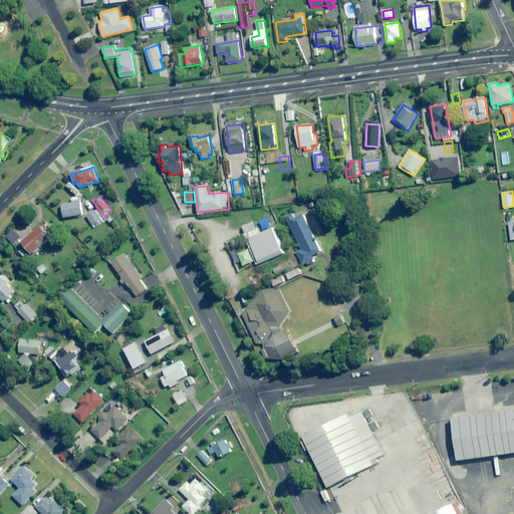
[(83,215),(79,197),(72,198),(73,203),(62,205),(64,218),(83,215)]
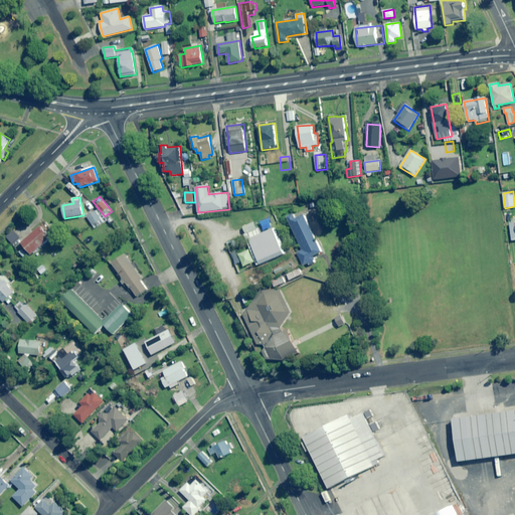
[(304,213),(302,210),(287,217),(303,250),(297,252),(304,267),(314,262),(312,258),(323,252),(304,213)]
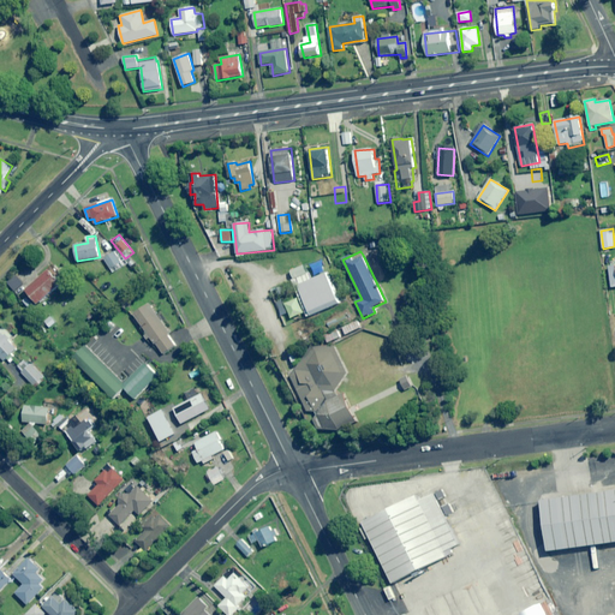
[(121,262),(114,252),(105,258),(111,269),(121,262)]
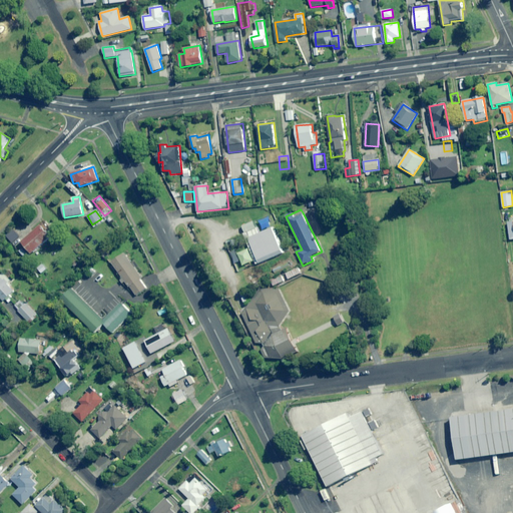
[(260,233),(254,221),(243,226),(246,233),(244,234),(257,265),(285,253),(274,227),(260,233)]
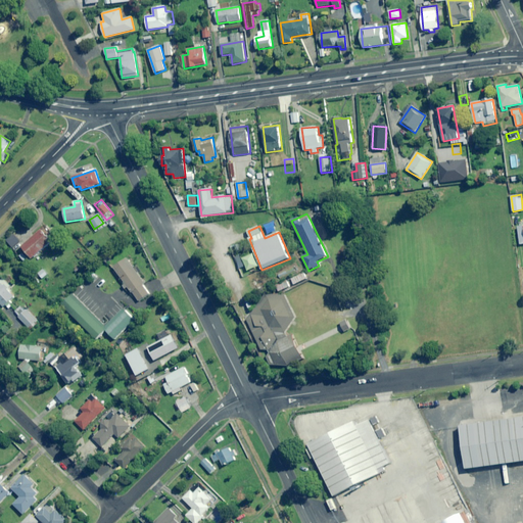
[(27,265),(55,239),(45,227),(43,229),(41,227),(33,235),(35,237),(24,247),(26,250),(19,256),(27,265)]
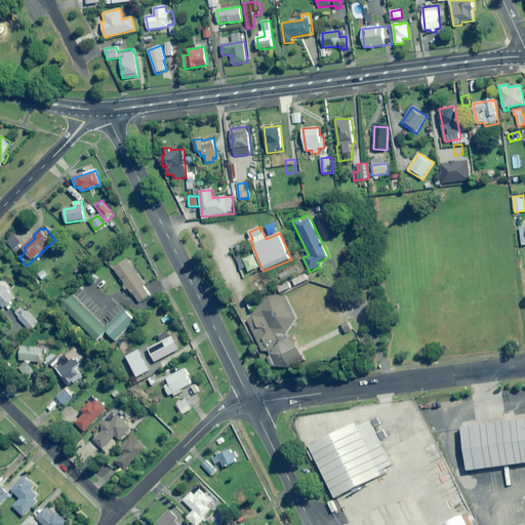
[(146,284),(128,258),(115,268),(126,285),(123,287),(126,290),(129,288),(132,294),(133,293),(139,303),(151,295),(144,285),(146,284)]
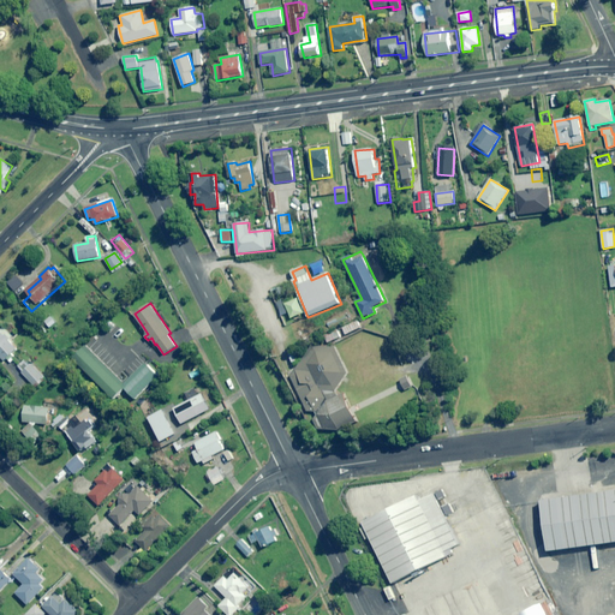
[(360,328),(357,321),(342,328),(345,335),(360,328)]
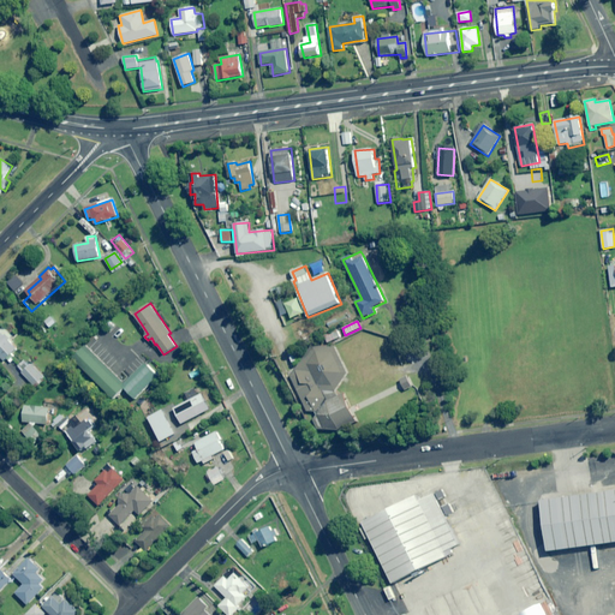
[(0,330),(0,357),(4,362),(17,350),(9,340),(12,336),(4,328),(0,330)]
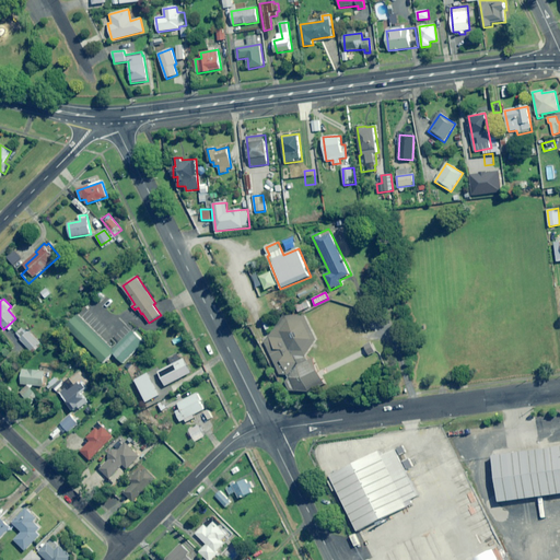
[(311,307),(308,302),(295,306),(298,312),(311,307)]
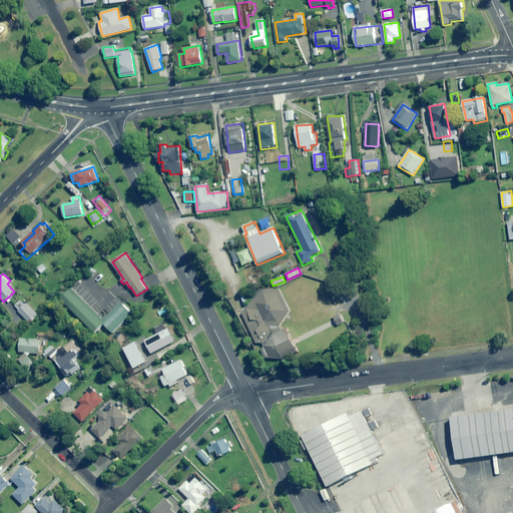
[(104,322),(71,289),(60,300),(94,333),(103,324),(113,333),(131,314),(121,304),(104,322)]
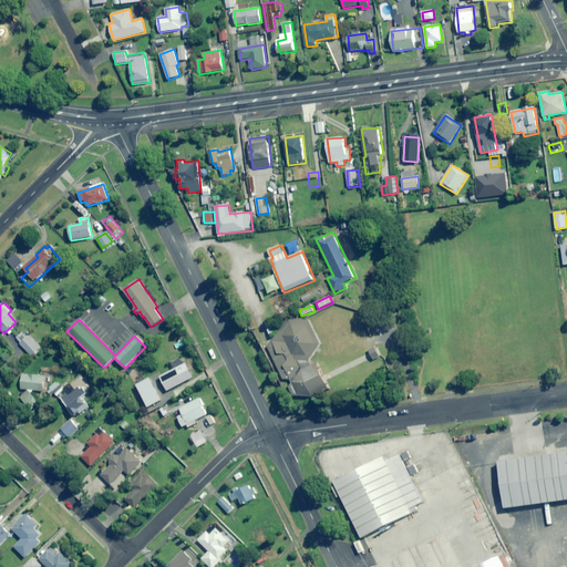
[(256,343),(276,382),(280,384),(288,395),(303,395),(309,394),(326,387),(315,362),(306,363),(303,360),(313,343),(302,319),(280,320),(256,343)]
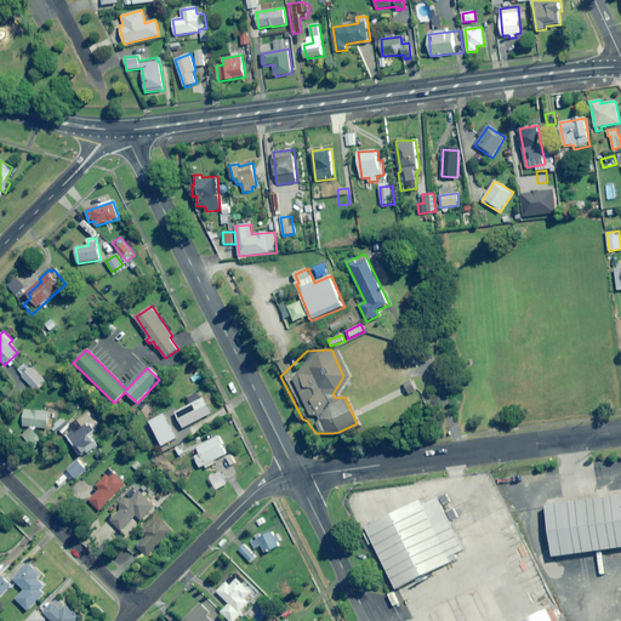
[(24,364),(18,370),(23,375),(22,376),(35,391),(45,381),(30,368),(29,370),(24,364)]
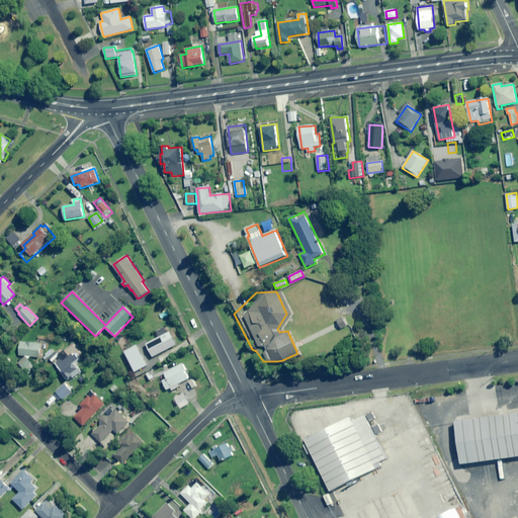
[(348,326),(343,318),(338,321),(342,329),(348,326)]
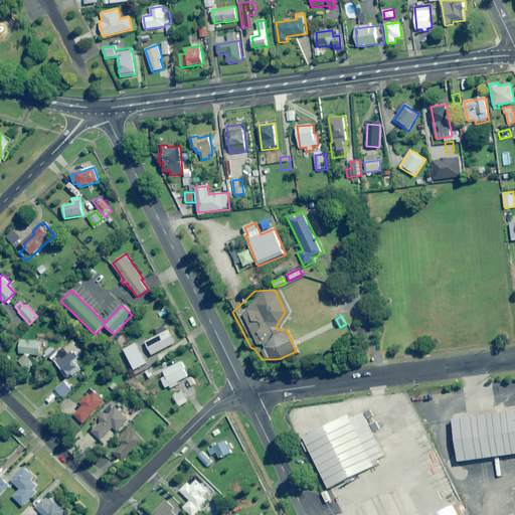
[(164,352),(154,357),(151,358),(154,364),(171,355),(167,348),(176,343),(170,330),(168,331),(164,325),(156,329),(159,336),(146,342),(153,355),(163,350),(164,352)]
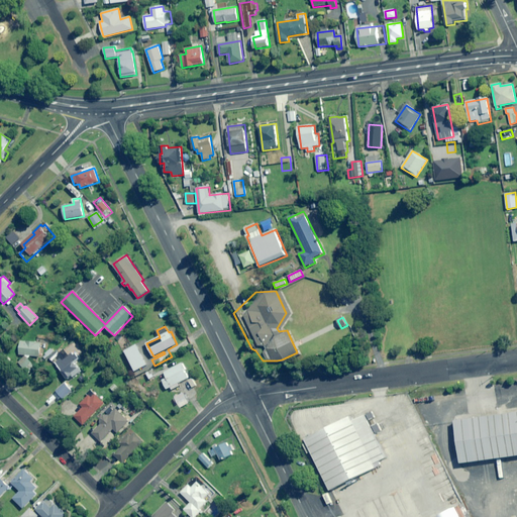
[(41,343),(21,341),(20,354),(26,355),(19,363),(29,374),(36,368),(29,359),(31,356),(40,357),(41,343)]
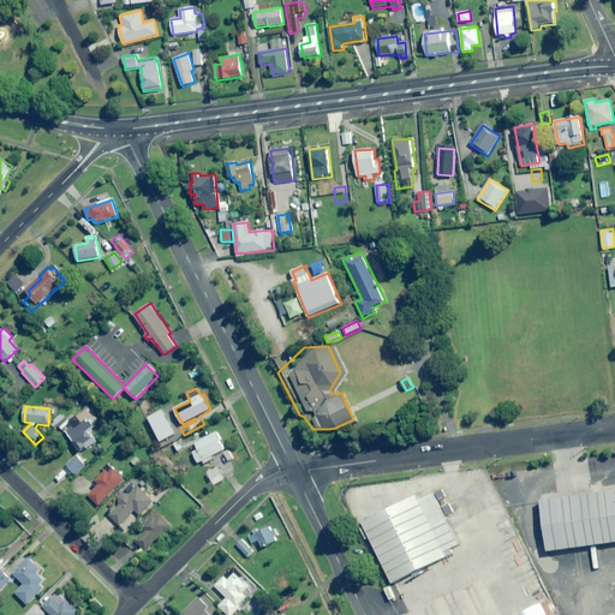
[(65,418),(61,415),(52,424),(54,428),(65,418)]
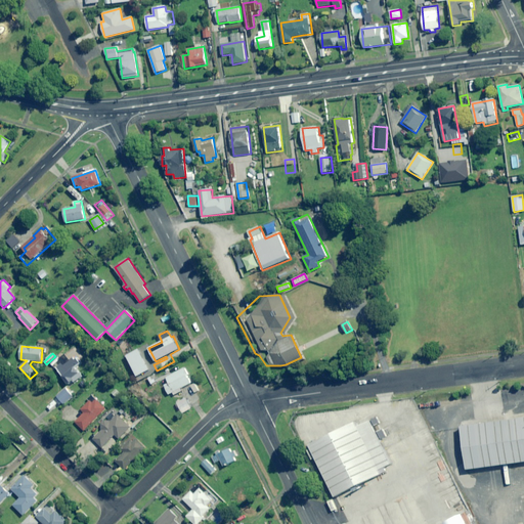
[(82,363),(76,355),(64,363),(63,362),(56,367),(71,386),(83,377),(76,367),(82,363)]
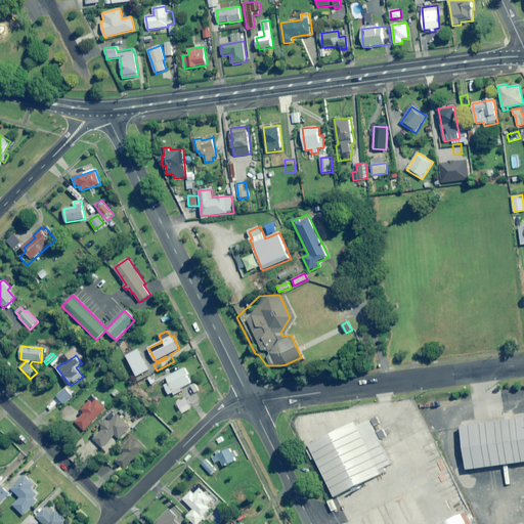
[(191,384),(184,368),(167,378),(170,383),(165,386),(169,395),(173,393),(174,395),(182,391),(181,389),(191,384)]
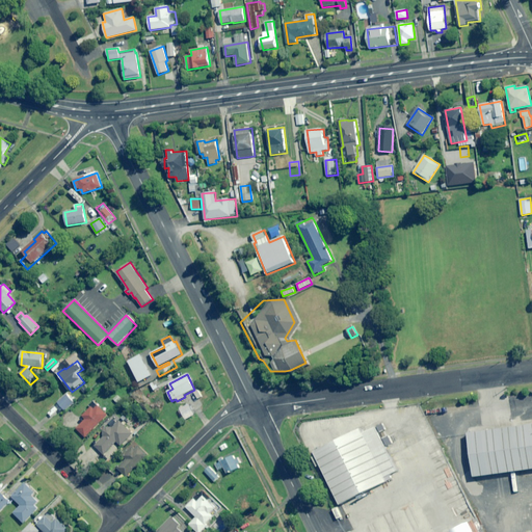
[(74,402),(68,395),(55,405),(61,413),(74,402)]
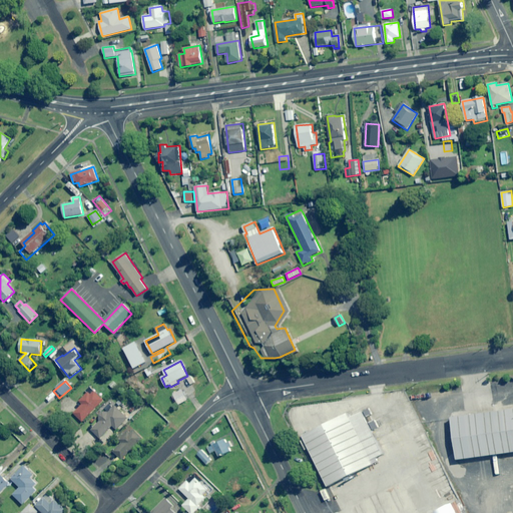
[(182,390),(173,395),(174,397),(172,398),(176,404),(177,404),(178,405),(188,400),(182,390)]
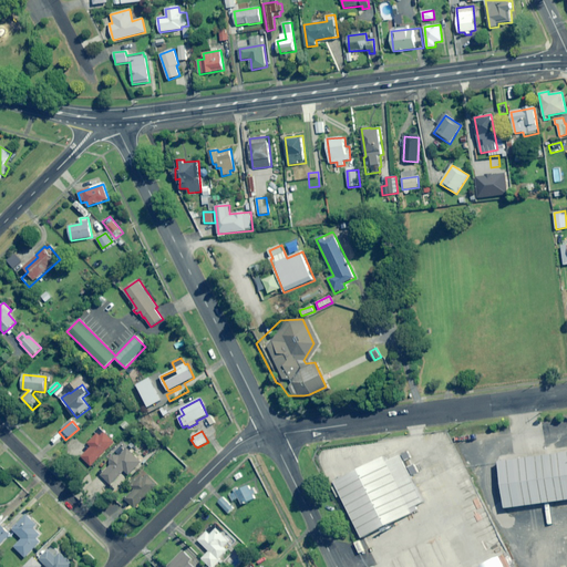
[(104,432),(101,435),(98,433),(88,443),(91,447),(82,457),(92,467),(115,443),(104,432)]
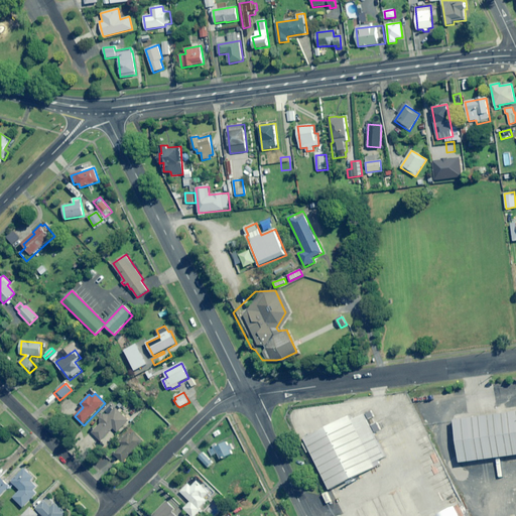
[(117,432),(129,420),(116,408),(113,405),(100,419),(100,423),(92,432),(101,441),(113,428),(117,432)]
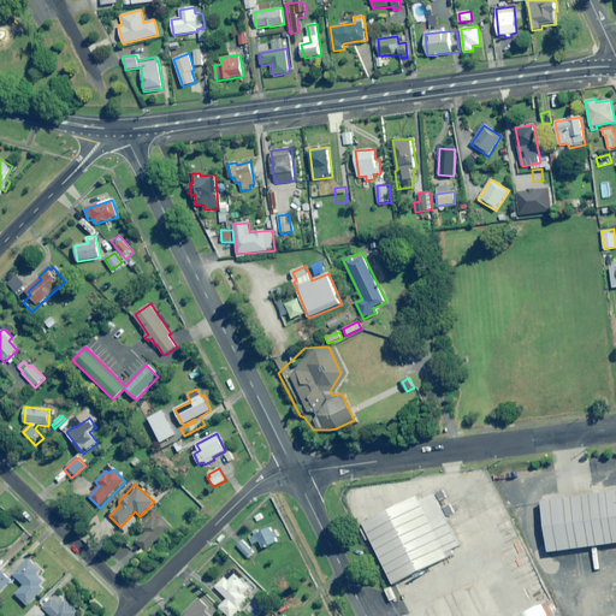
[(615,490),(533,501),(540,552),(615,542),(615,490)]
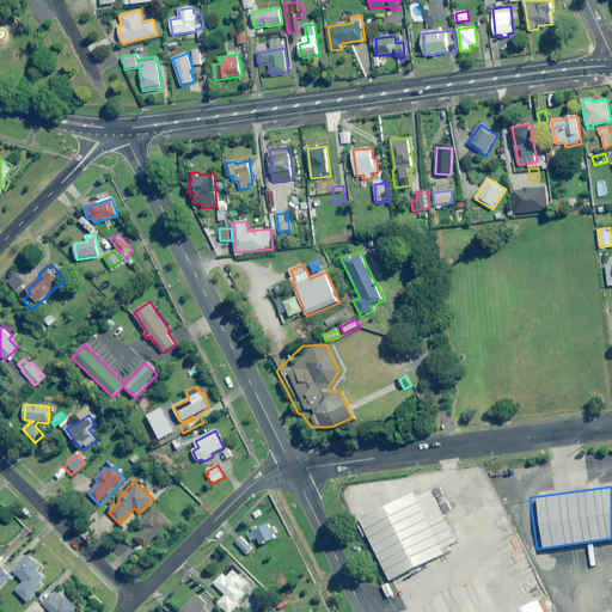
[(434,522),(418,491),(362,519),(393,581),(460,548),(445,516),(434,522)]
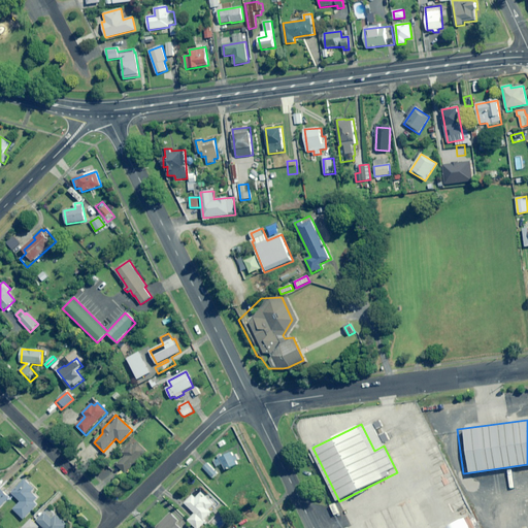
[(138,442),(134,447),(132,443),(123,453),(126,456),(117,465),(125,473),(146,452),(138,442)]
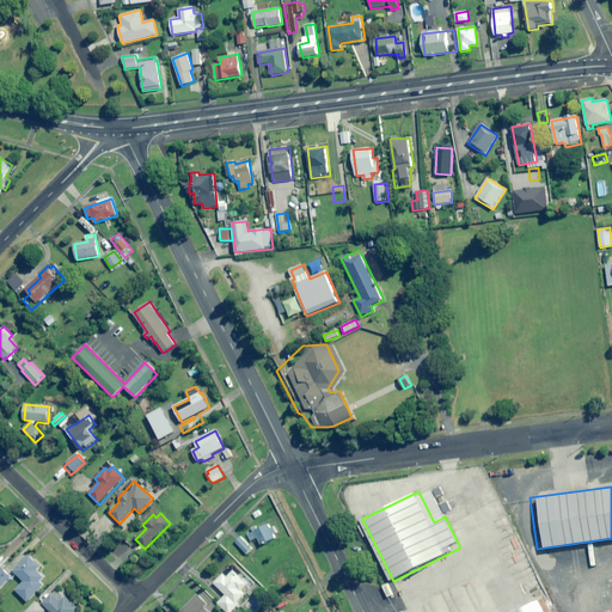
[(277,532),(275,526),(271,527),(269,524),(248,534),(251,542),(258,538),(262,545),(276,538),(274,534),(277,532)]
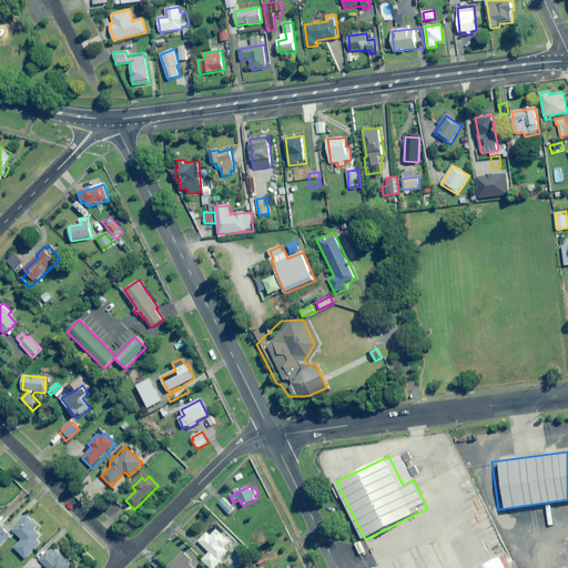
[(234,510),(224,498),(219,504),(229,515),(234,510)]
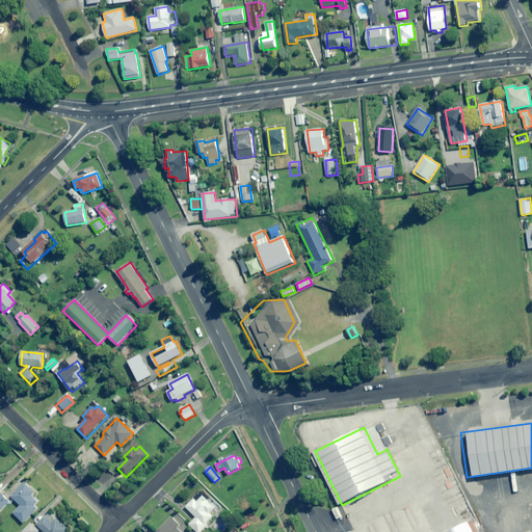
[(36,493),(26,483),(12,497),(21,506),(14,513),(24,524),(38,509),(35,506),(40,502),(33,496),(36,493)]
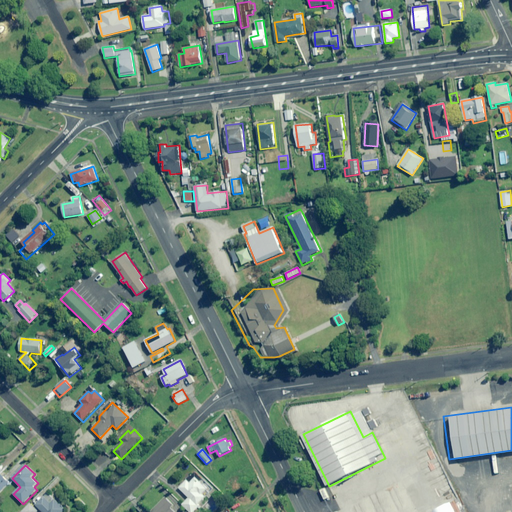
[(0,492),(9,484),(0,474),(0,492)]
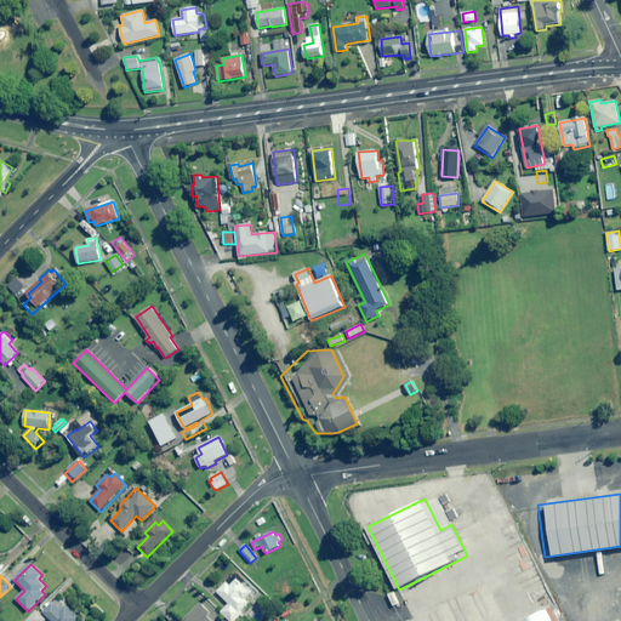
[(251,593),(238,580),(231,587),(227,582),(217,592),(229,604),(221,613),(229,620),(234,620),(243,613),(241,611),(250,603),(246,599),(251,593)]
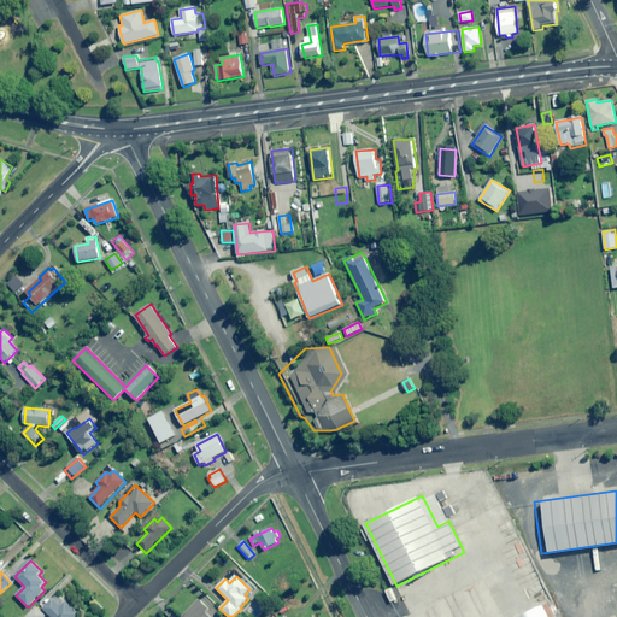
[(63,601),(57,595),(43,609),(51,616),(48,616),(77,616),(80,615),(65,599),(63,601)]
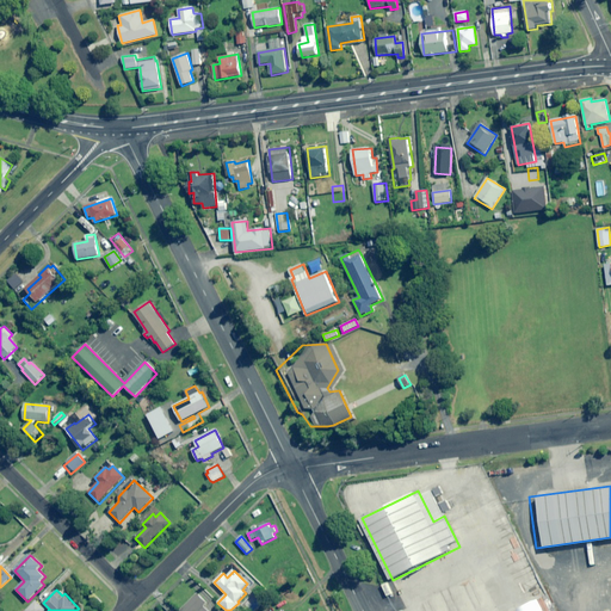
[(207,610),(203,608),(208,603),(198,593),(180,610),(207,610)]
